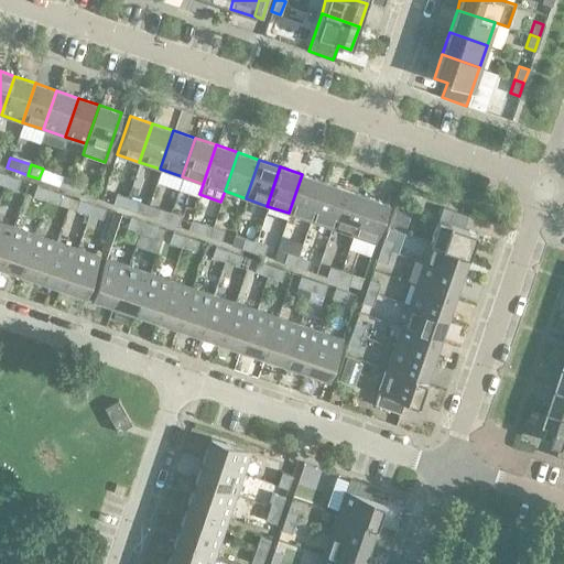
[(20,179),(7,174),(2,185),(15,190),(20,179)]
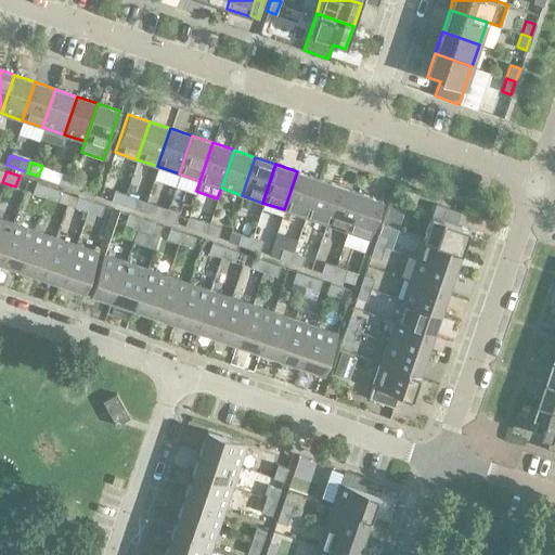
[(318,179),(297,171),(284,209),(305,217),(318,179)]
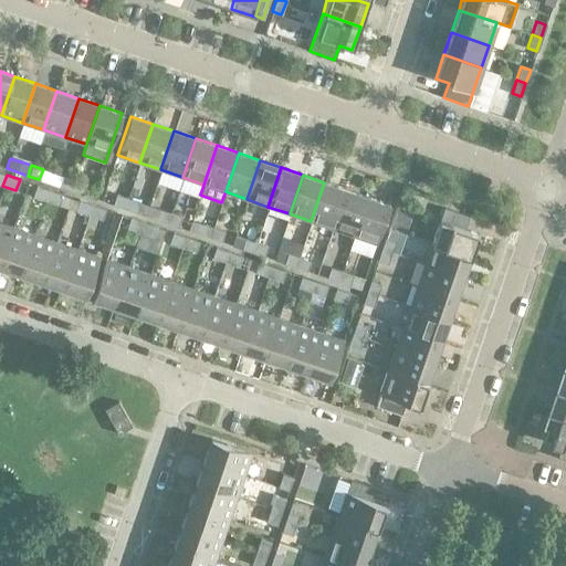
[(63,176),(59,186),(71,190),(74,179),(63,176)]
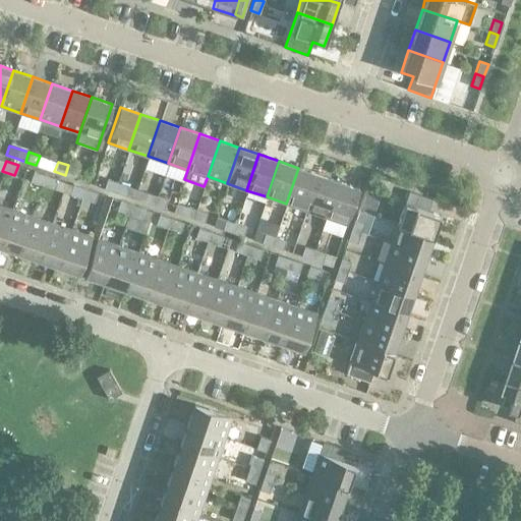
[(78,169),(68,165),(65,175),(75,178),(78,169)]
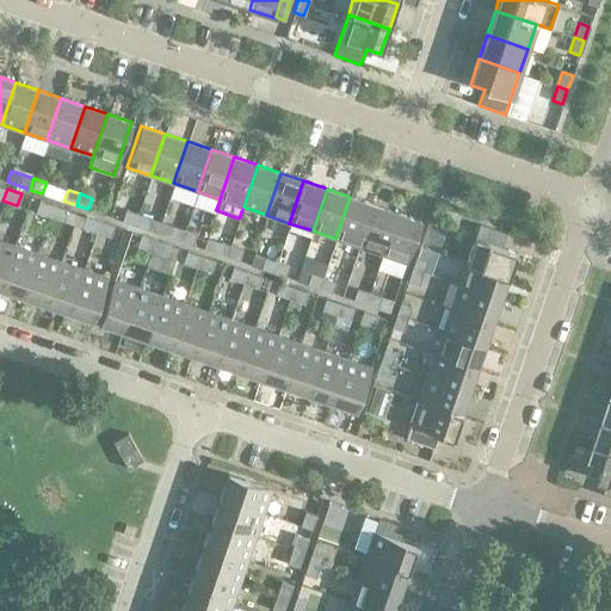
[(372,204),(350,197),(335,239),(358,246),(372,204)]
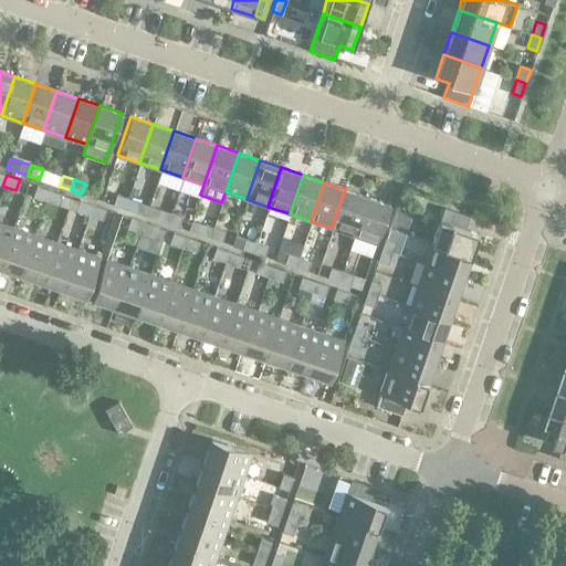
[(49,190),(35,186),(32,196),(45,200),(49,190)]
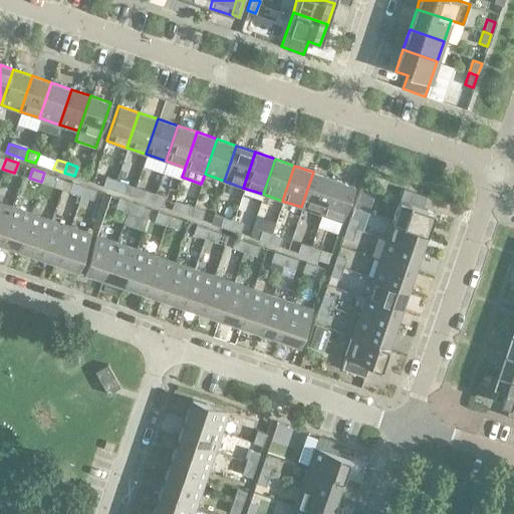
[(333,179),(313,172),(301,207),(321,214),(333,179)]
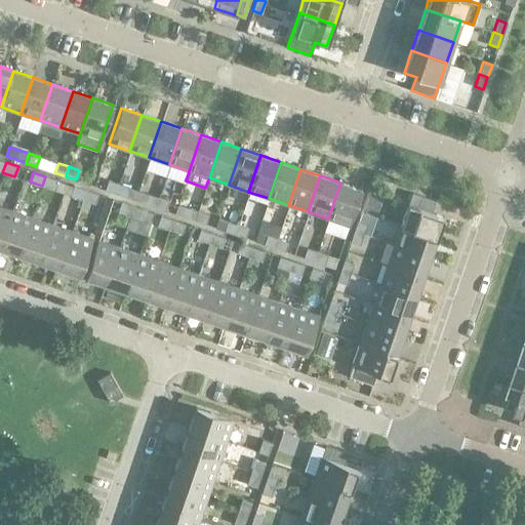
[(58,180),(45,176),(42,186),(54,190),(58,180)]
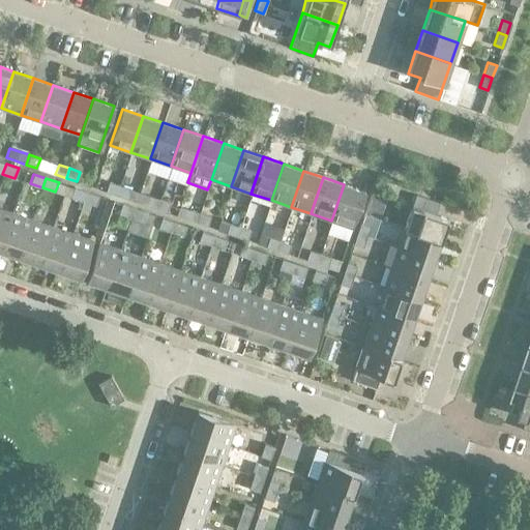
[(109,181),(105,192),(116,195),(119,185),(109,181)]
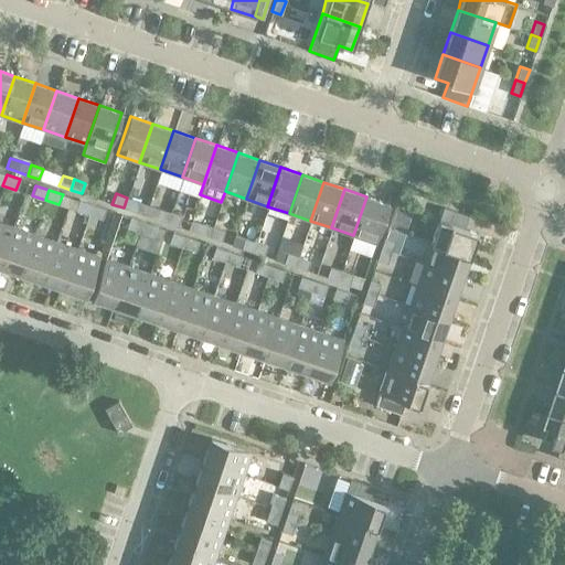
[(388,204),(366,196),(353,235),(375,243),(388,204)]
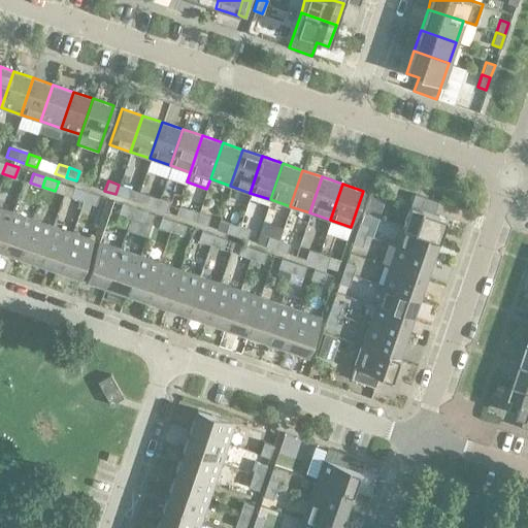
[(129,188),(119,185),(116,194),(126,198),(129,188)]
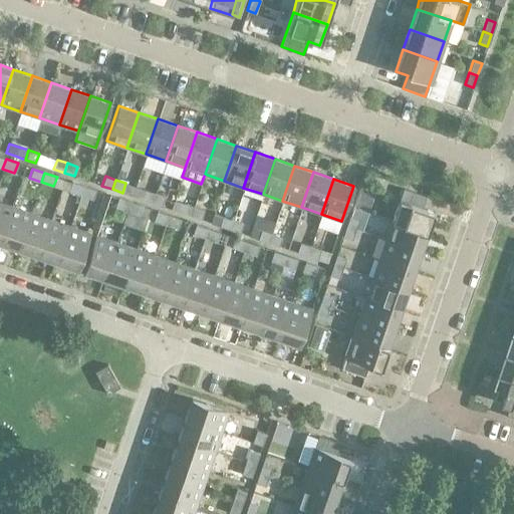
[(83,186),(71,182),(68,191),(80,196),(83,186)]
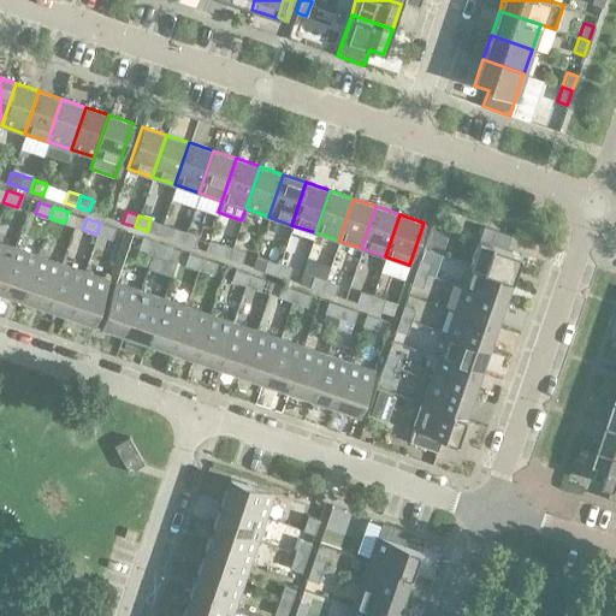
[(114,227),(100,223),(96,235),(111,240),(114,227)]
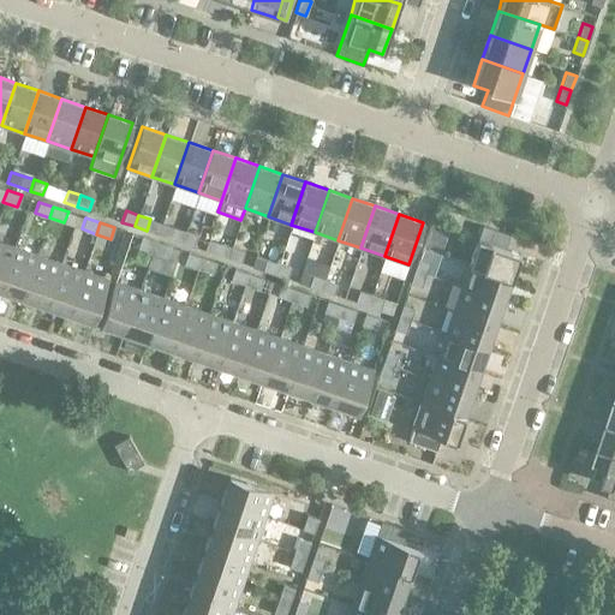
[(477,239),(469,263),(511,278),(519,254),(506,249),(511,234),(482,225),(477,239)]
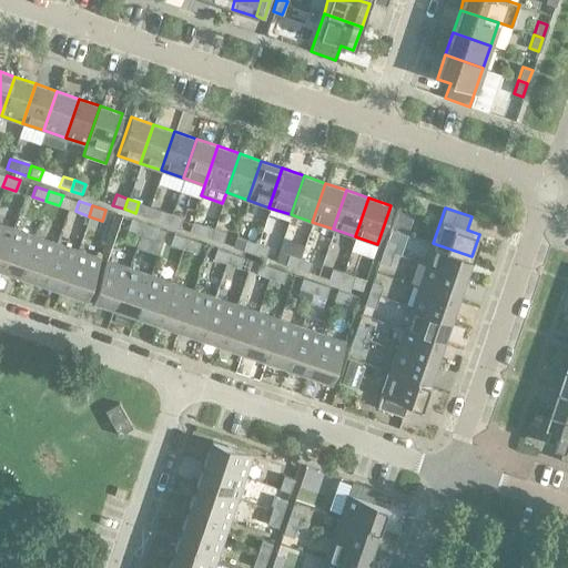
[(159,210),(155,220),(166,224),(171,213),(159,210)]
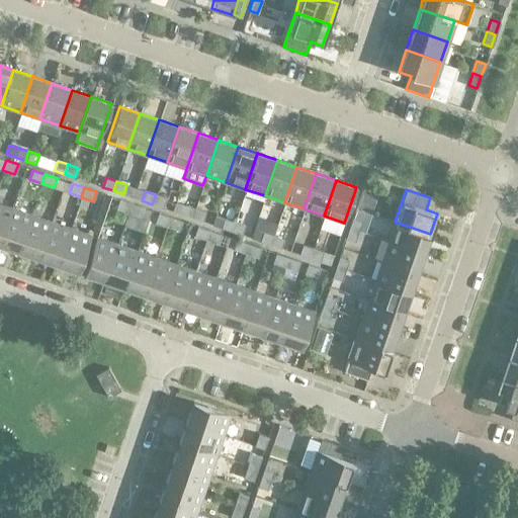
[(166,198),(156,194),(152,204),(162,207),(166,198)]
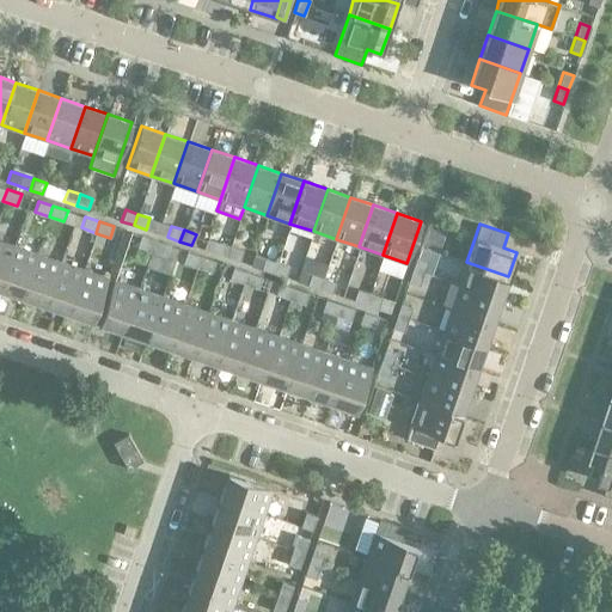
[(154,240),(140,234),(136,246),(151,251),(154,240)]
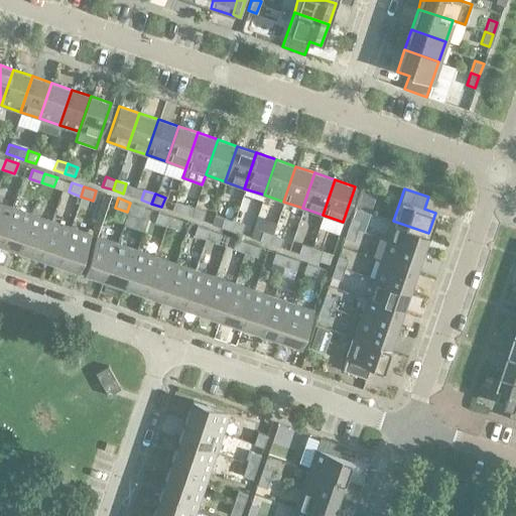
[(0,240),(11,207),(0,203),(0,240)]
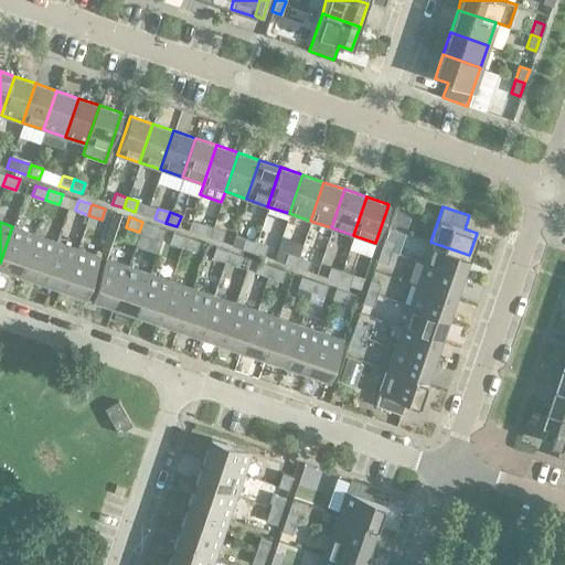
[(156,226),(142,222),(139,232),(152,236),(156,226)]
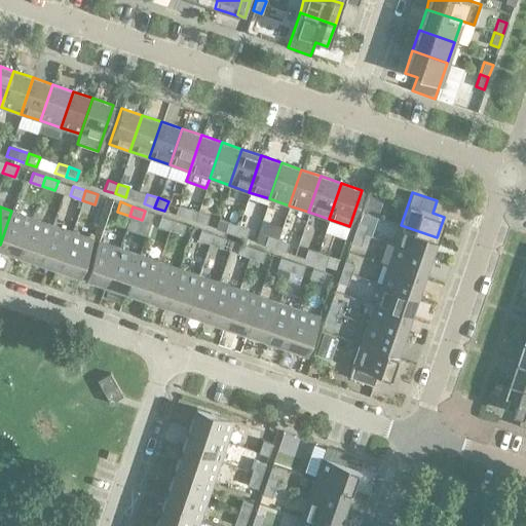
[(187,208),(184,217),(194,221),(198,211),(187,208)]
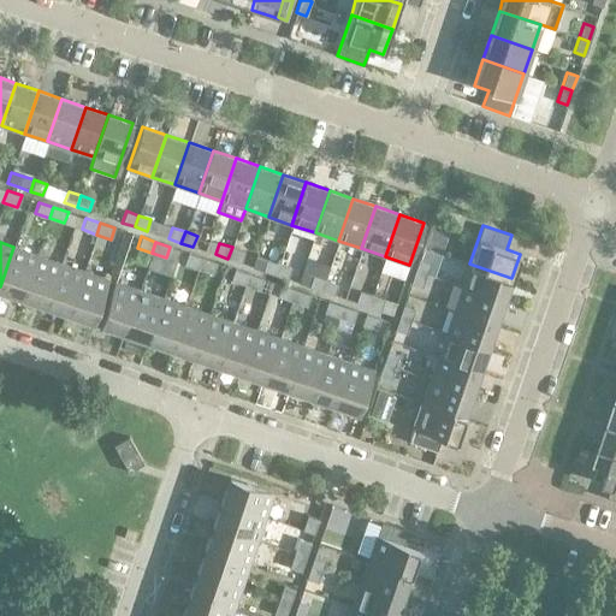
[(37,255),(13,247),(0,286),(0,291),(22,298),(37,255)]
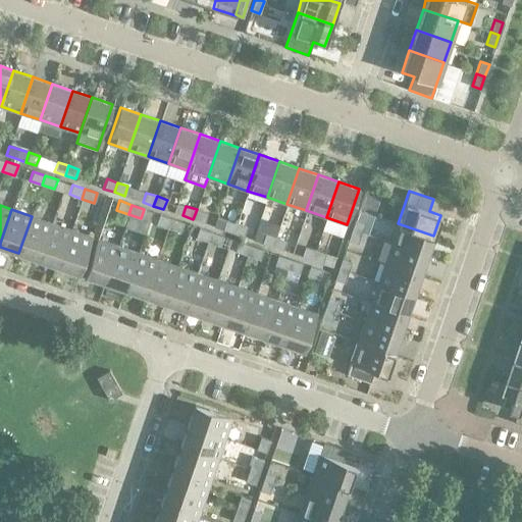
[(207,213),(197,209),(193,219),(203,222),(207,213)]
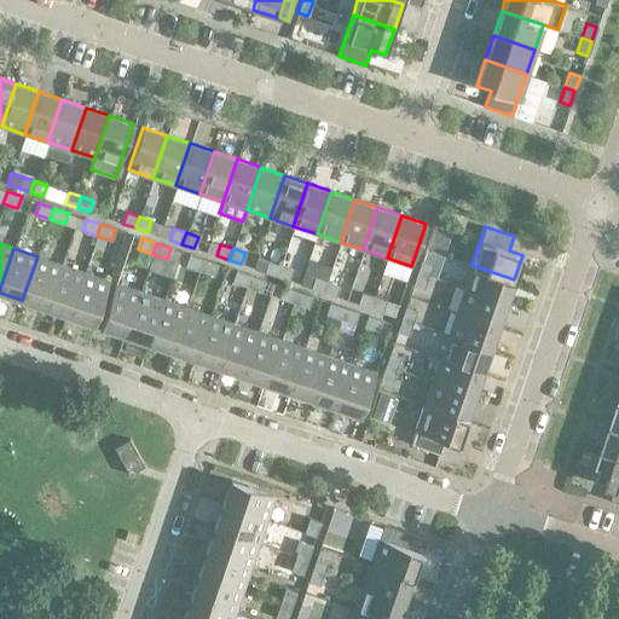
[(203,259),(189,254),(185,265),(200,271),(203,259)]
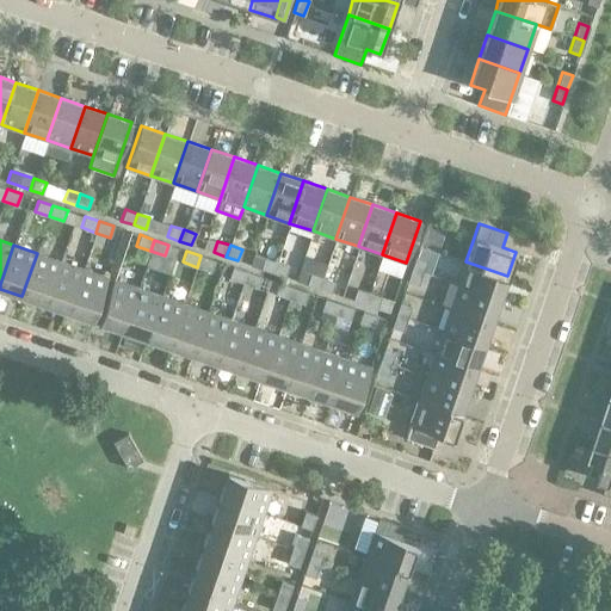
[(60,260),(37,253),(22,296),(45,304),(60,260)]
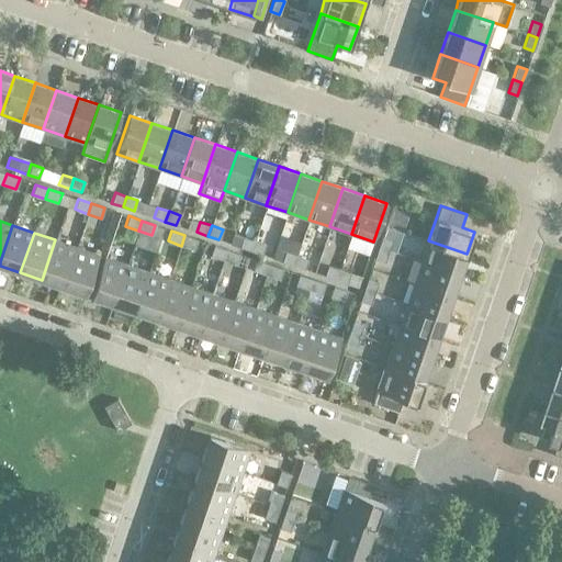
[(198,239),(184,235),(181,246),(194,250),(198,239)]
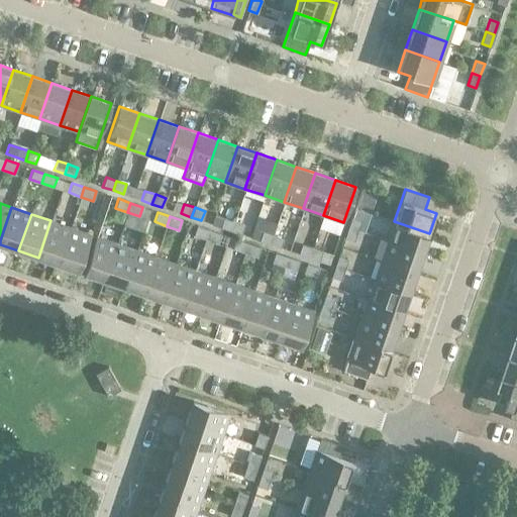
[(223,217),(220,227),(230,230),(233,221),(223,217)]
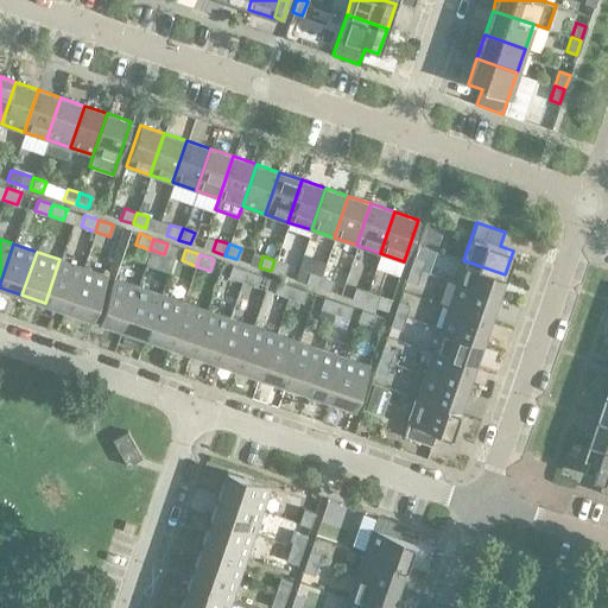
[(425,259),(413,255),(410,267),(420,271),(425,259)]
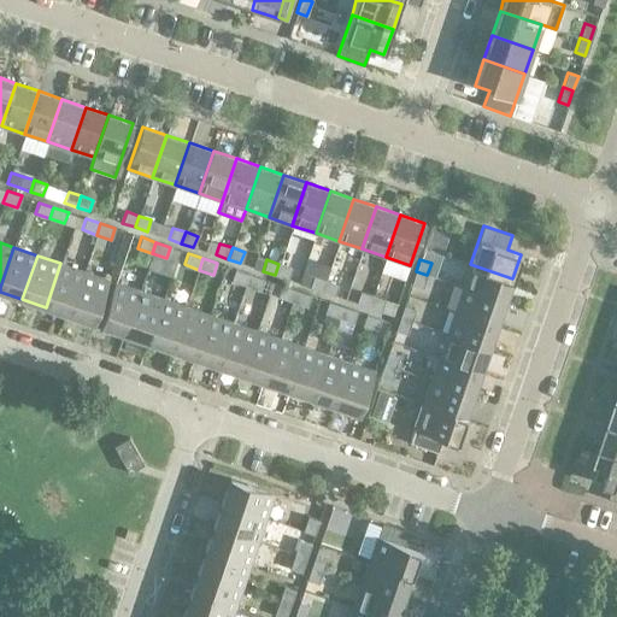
[(83,271),(60,263),(46,307),(69,315),(83,271)]
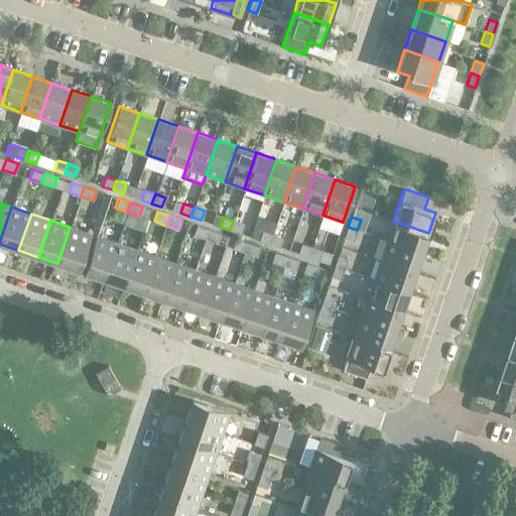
[(244,224),(233,221),(230,230),(240,234),(244,224)]
